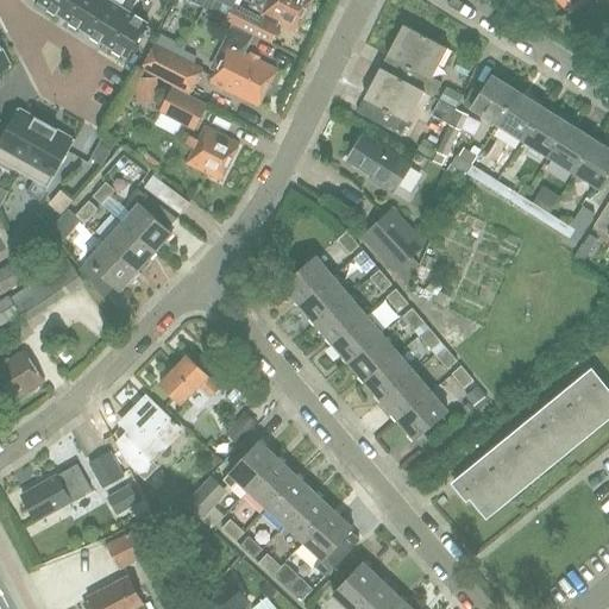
[(37,0),(37,2),(60,17),(69,0),(37,0)]
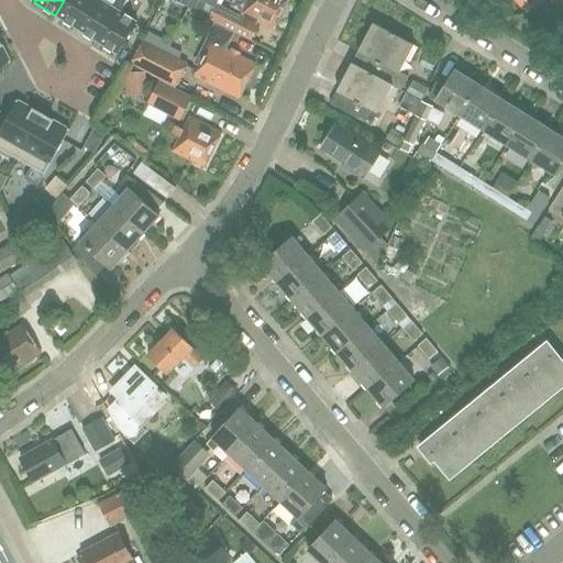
[(64,0),(55,15),(75,28),(91,0),(64,0)]
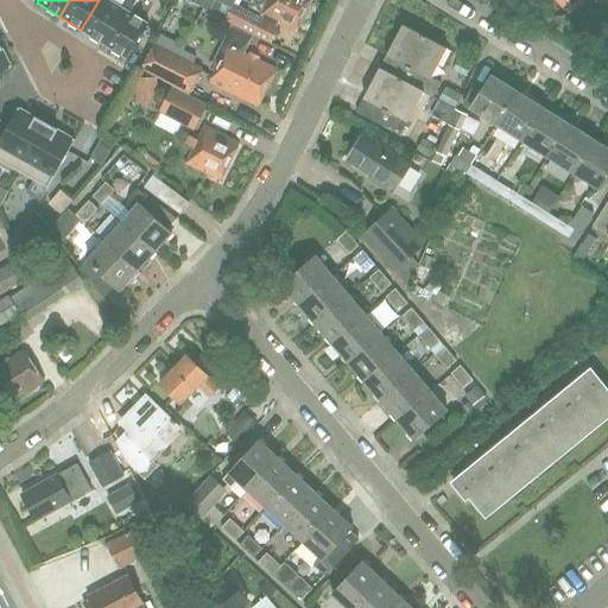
[(120,5),(112,0),(99,0),(81,30),(102,44),(125,7),(120,5)]
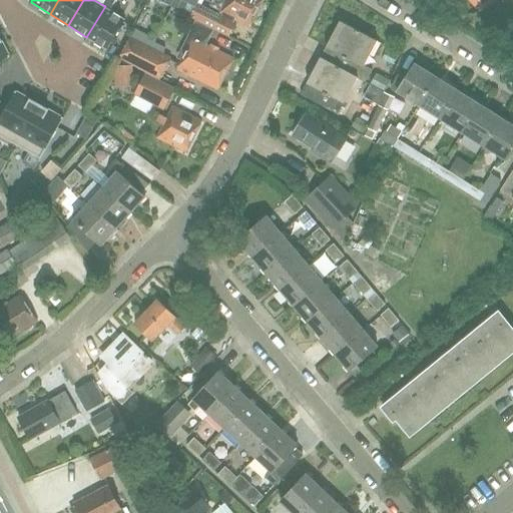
[(105,6),(86,37),(105,49),(124,18),(109,9),(114,2),(110,0),(103,0),(101,4),(105,6)]
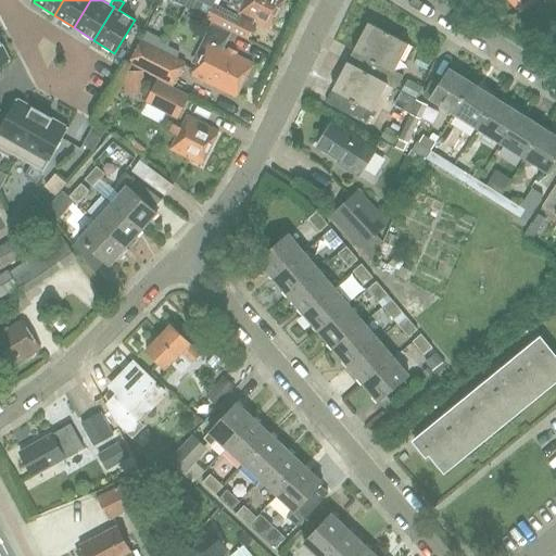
[(243,0),(238,13),(240,14),(240,15),(215,2),(215,0),(171,0),(206,17),(206,19),(217,24),(217,25),(248,39),(256,23),(268,28),(282,0),(243,0)]
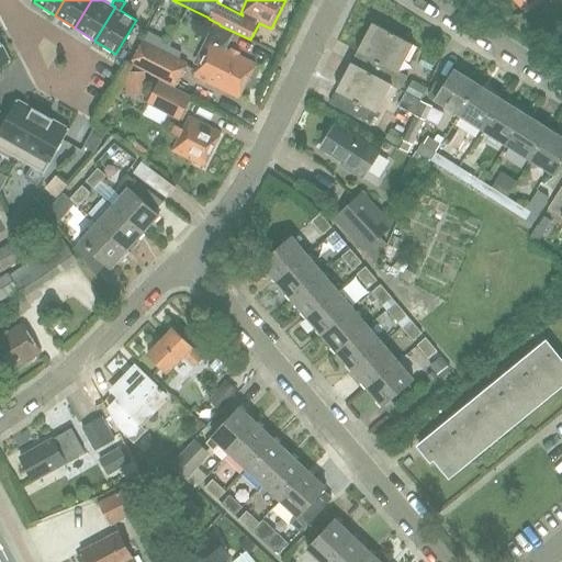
[(535,0),(514,0),(521,10),(535,0)]
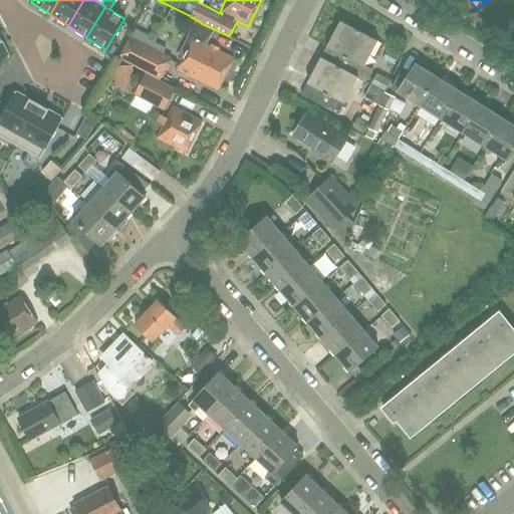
[(201,22),(191,17),(177,10),(174,16),(191,23),(189,26),(197,29),(197,30),(191,28),(182,45),(188,48),(177,69),(189,74),(217,88),(232,58),(207,45),(211,36),(198,30),(199,27),(198,27),(201,23),(201,22)]
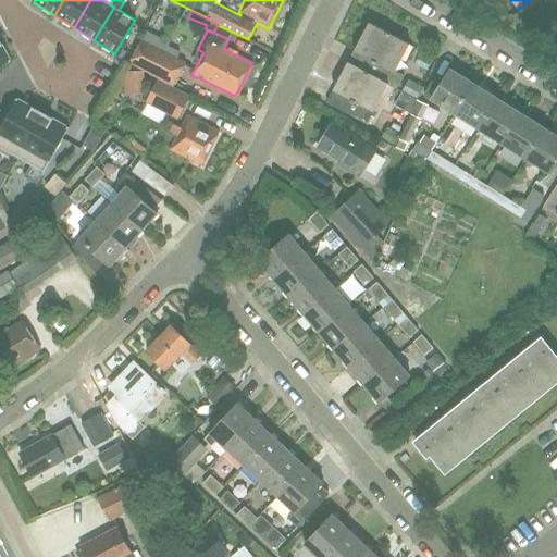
[(405,75),(394,69),(400,57),(411,62),(419,48),(407,42),(367,22),(353,49),(371,58),(364,70),(386,82),(398,87),(405,75)]
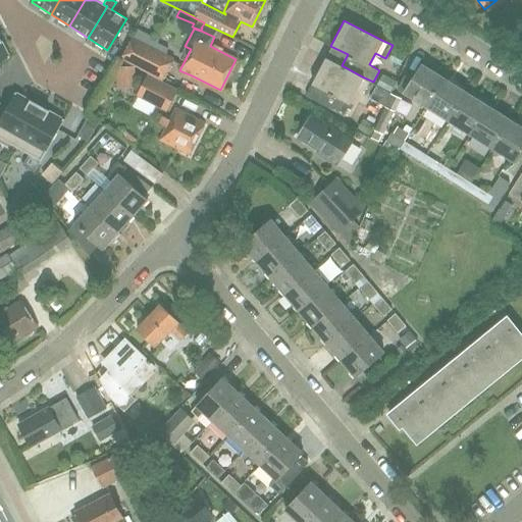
[(133,66),(136,66),(164,82),(175,58),(133,37),(119,60),(133,66)]
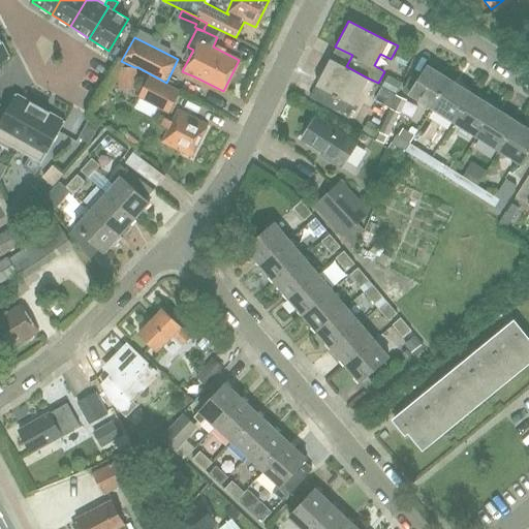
[(0,62),(9,58),(0,39),(0,62)]
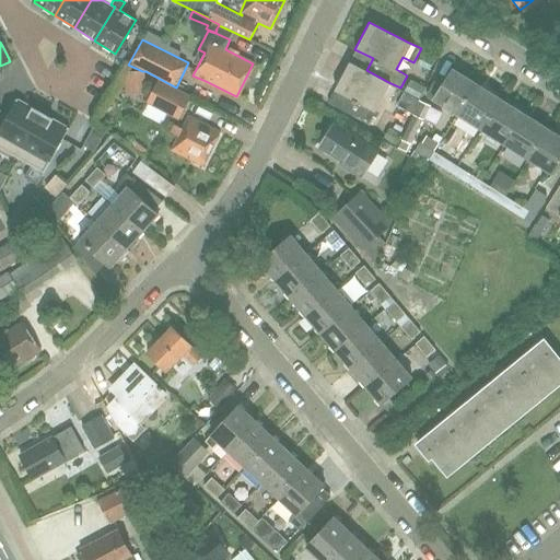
[(388,82),(366,70),(348,60),(334,89),(335,90),(327,103),(369,125),(376,112),(374,111),(388,82)]
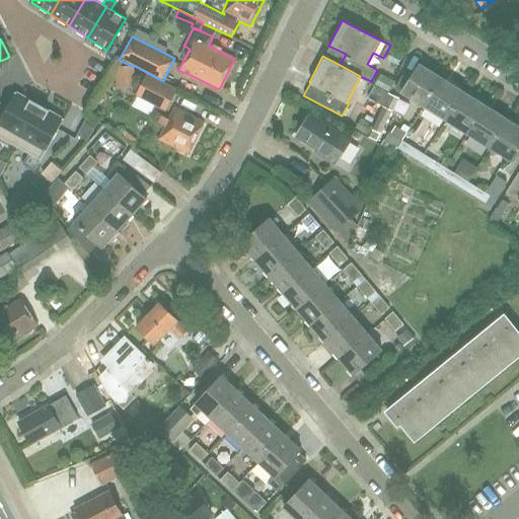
[(398,81),(394,88),(400,92),(412,99),(423,106),(441,77),(429,70),(418,64),(414,71),(409,78),(402,75),(398,81)]
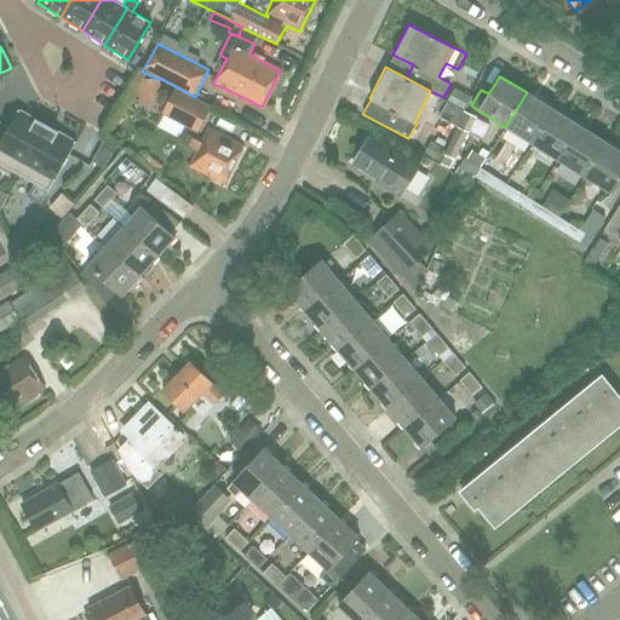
[(158,79),(137,80),(138,105),(161,105),(161,79),(158,79)]
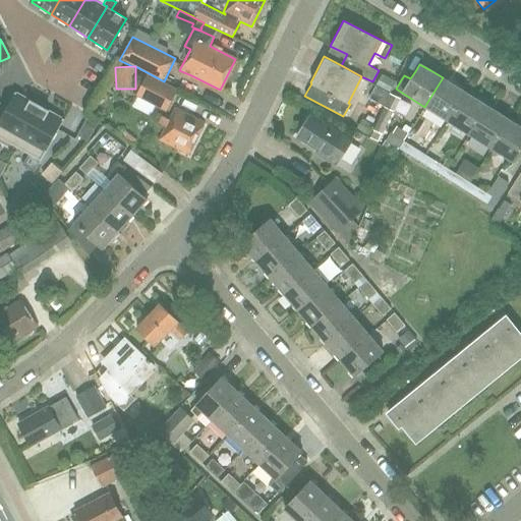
[(382,73),(374,85),(390,95),(397,81),(382,73)]
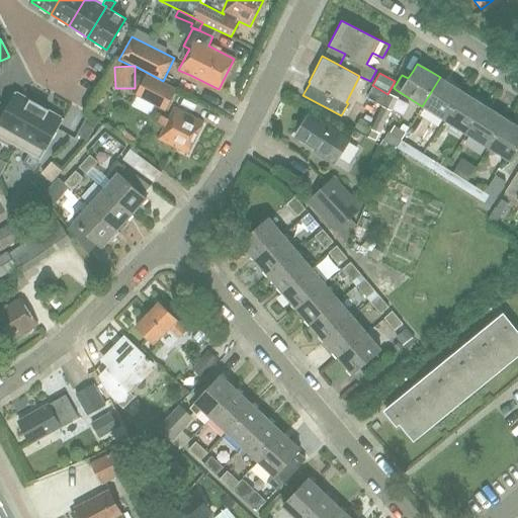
[(147,74),(136,95),(165,110),(176,89),(147,74)]
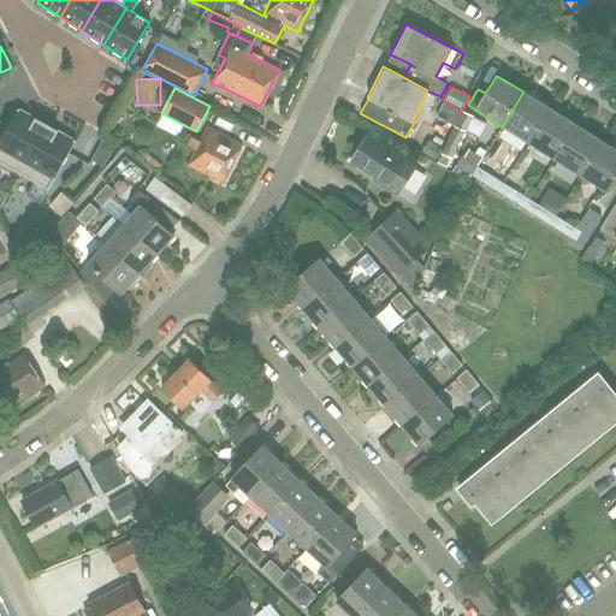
[(550,108),(523,92),(502,126),(528,143),(550,108)]
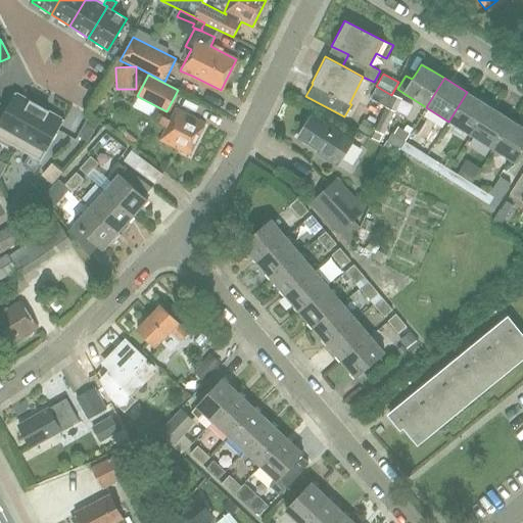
[(391,95),(376,86),(370,99),(385,106),(391,95)]
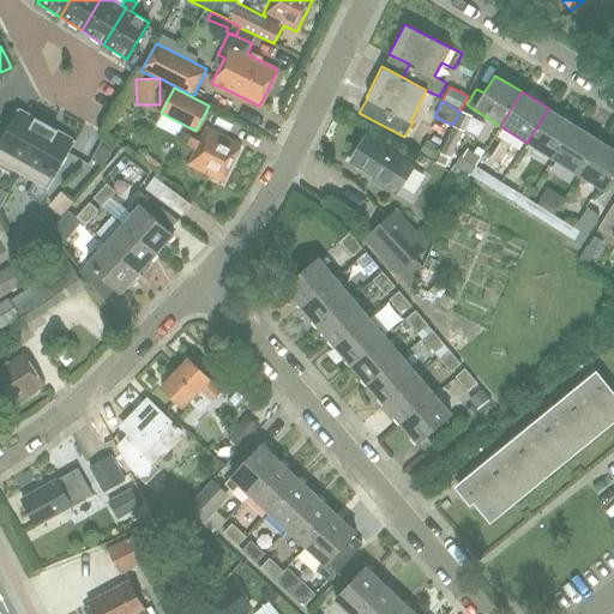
[(47,124),(18,108),(0,139),(0,162),(19,173),(47,124)]
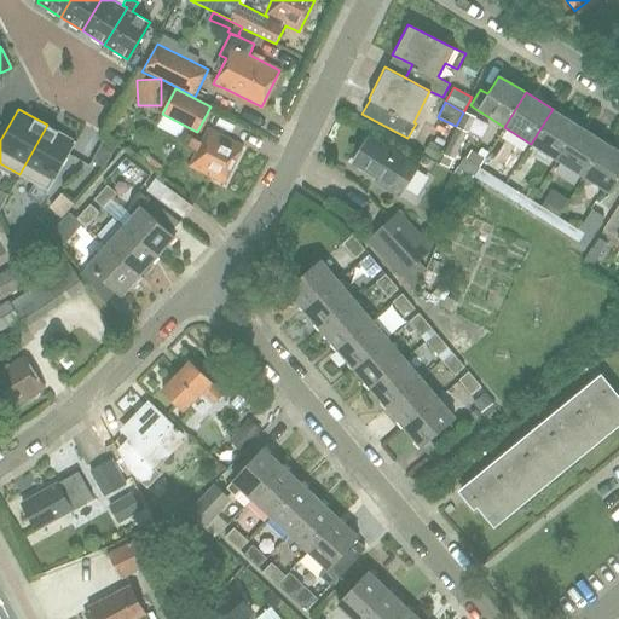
[(553,109),(531,144),(557,160),(579,126),(553,109)]
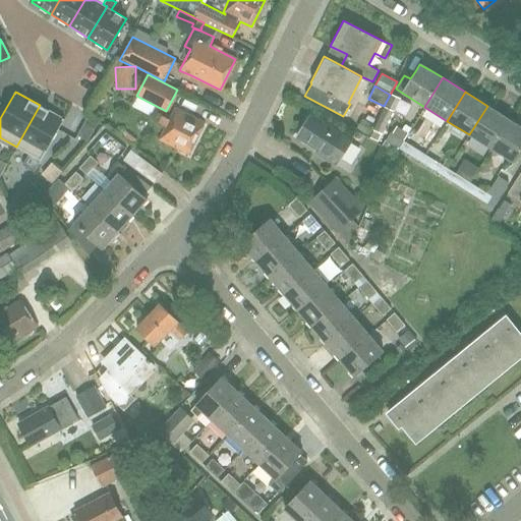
[(64,119),(40,105),(16,147),(41,161),(64,119)]
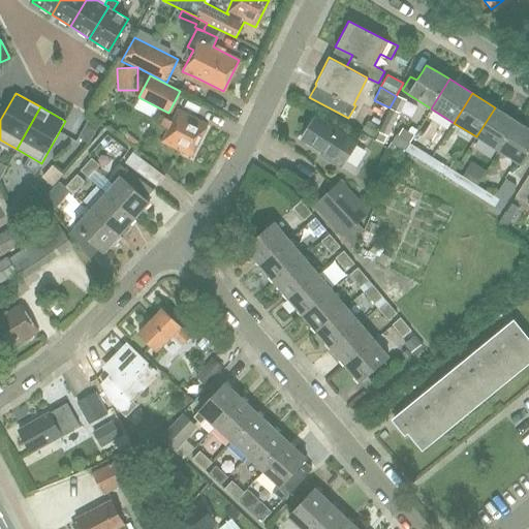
[(387,136),(400,112),(392,107),(379,132),(387,136)]
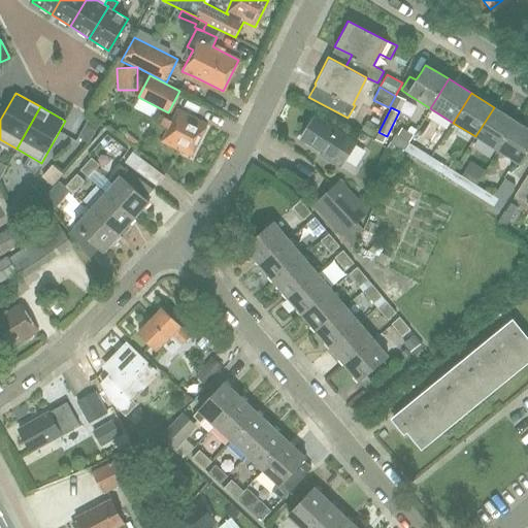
[(494,107),(475,136),(498,151),(516,122),(494,107)]
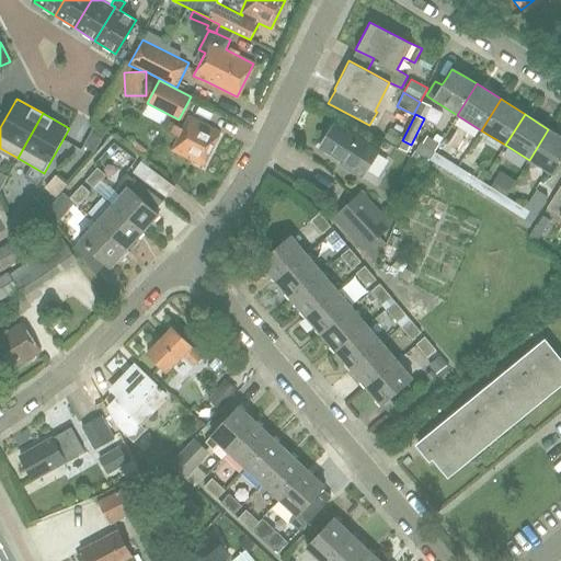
[(170,134),(176,138),(170,150),(202,167),(219,132),(187,116),(181,128),(174,125),(170,134)]
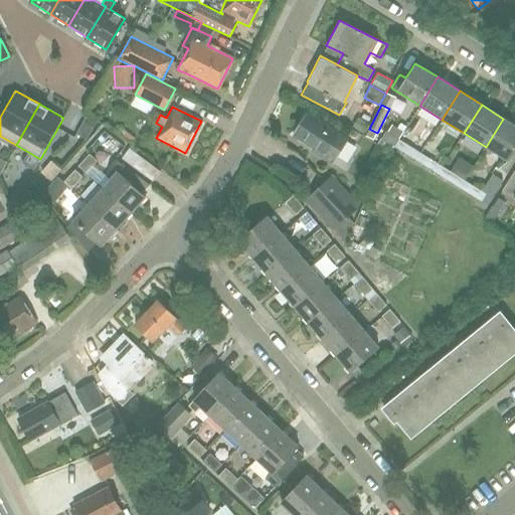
[(350,139),(341,134),(307,112),(292,135),(326,157),(336,163),(350,139)]
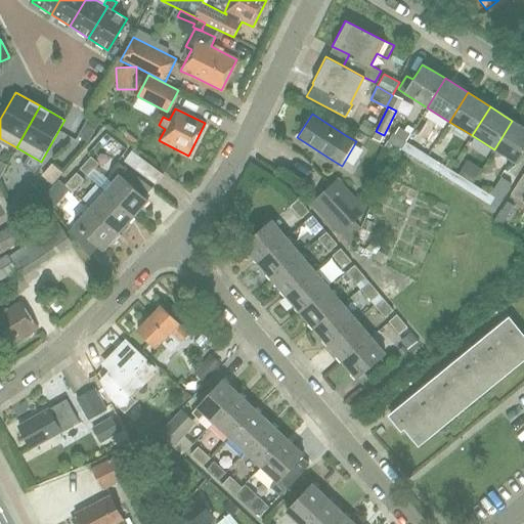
[(87,118),(83,125),(94,131),(98,124),(87,118)]
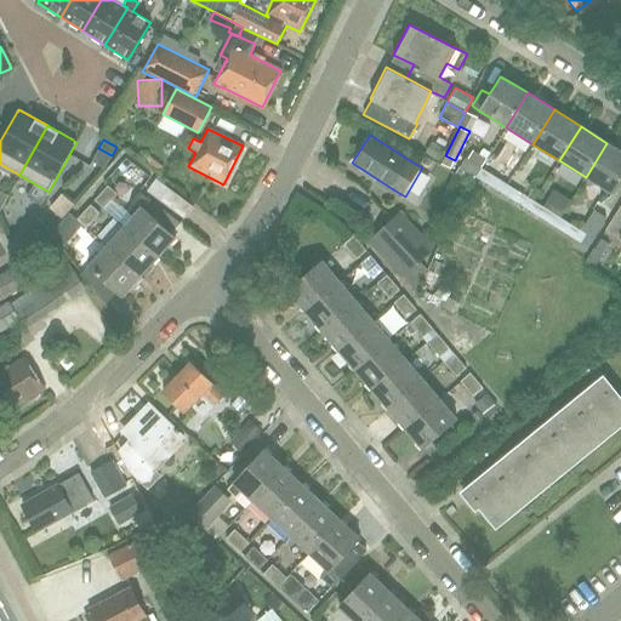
[(432,141),(425,153),(438,160),(445,149),(432,141)]
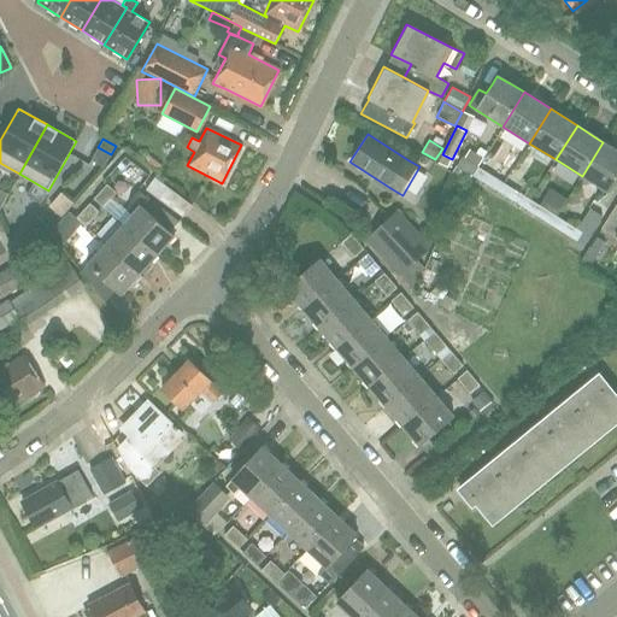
[(616,151),(603,142),(582,176),(609,193),(616,178),(616,151)]
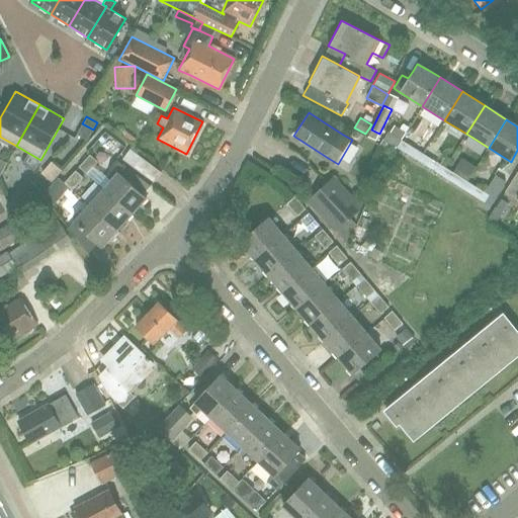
[(397,147),(402,139),(387,131),(379,145),(390,151),(394,145),(397,147)]
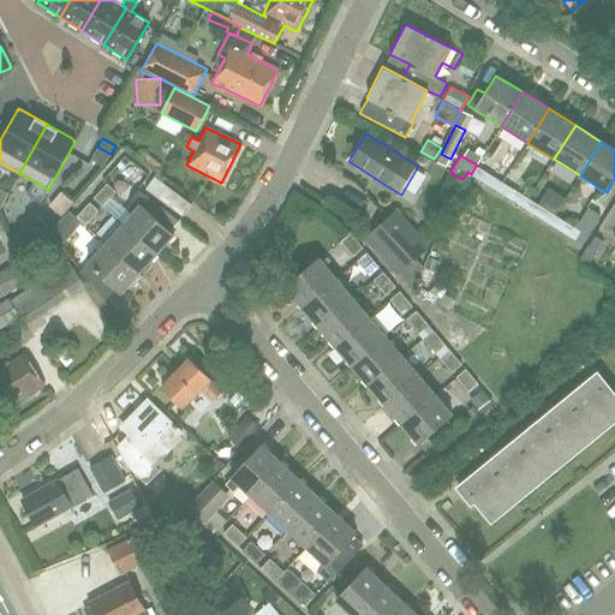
[(502,181),(477,165),(471,174),(497,191),(502,181)]
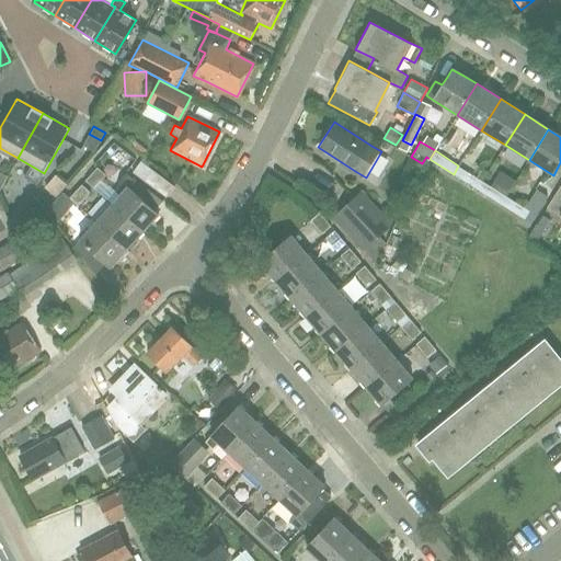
[(174,185),(141,160),(134,171),(167,195),(174,185)]
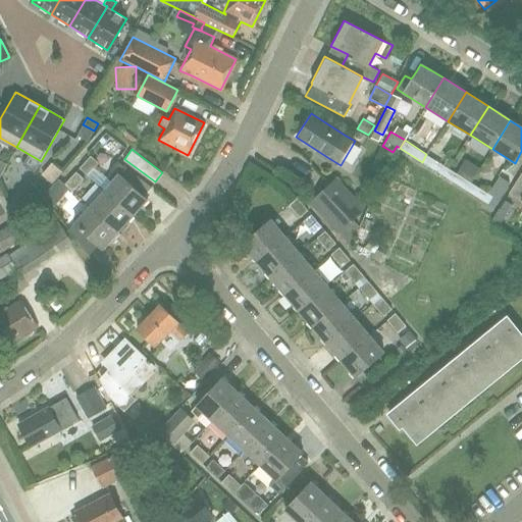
[(426,154),(422,162),(445,176),(450,168),(426,154)]
